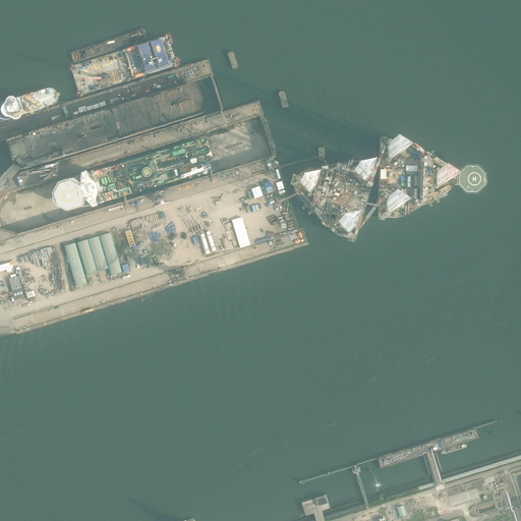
[(222,114),(207,118),(208,122),(223,118),(222,114)]
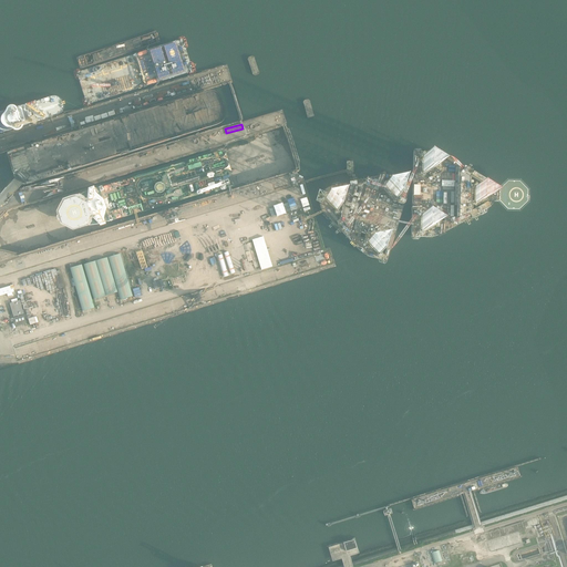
[(63,194),(43,208),(60,232),(76,228),(71,227),(70,223),(82,220),(82,223),(84,223),(83,215),(99,212),(101,215),(197,194),(194,194),(206,192),(204,188),(207,187),(206,191),(218,183),(218,182),(223,181),(224,183),(250,177),(251,161),(243,147),(196,156),(195,164),(198,164),(192,168),(192,167),(63,194)]
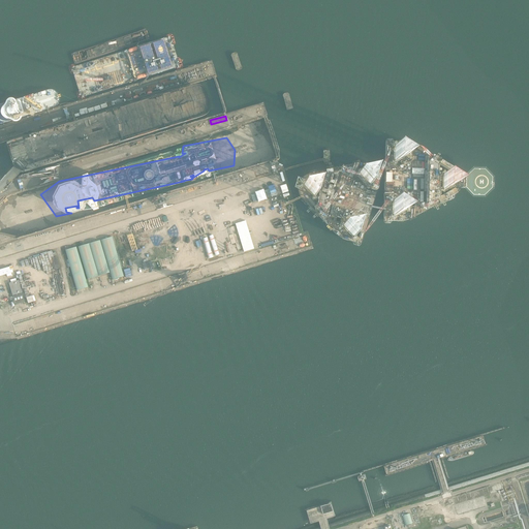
[(8,216),(9,221),(20,223),(22,222),(24,224),(29,225),(33,224),(35,222),(37,221),(35,215),(33,213),(30,212),(28,210),(34,208),(35,209),(35,205),(40,204),(37,193),(32,194),(29,197),(25,198),(8,213),(8,216)]
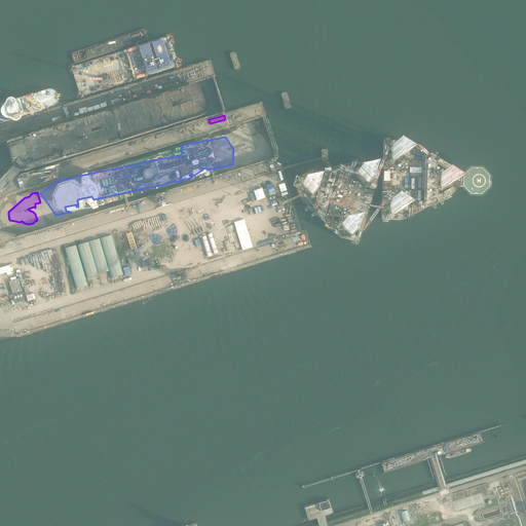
[(112,236),(101,239),(112,279),(123,275),(112,236)]
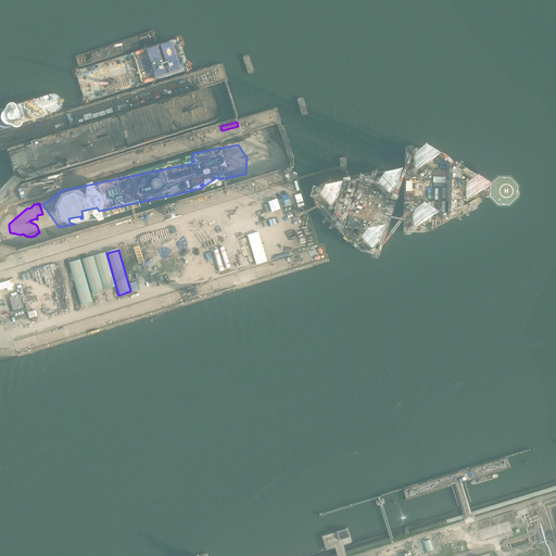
[(105,254),(95,257),(104,291),(115,288),(105,254)]
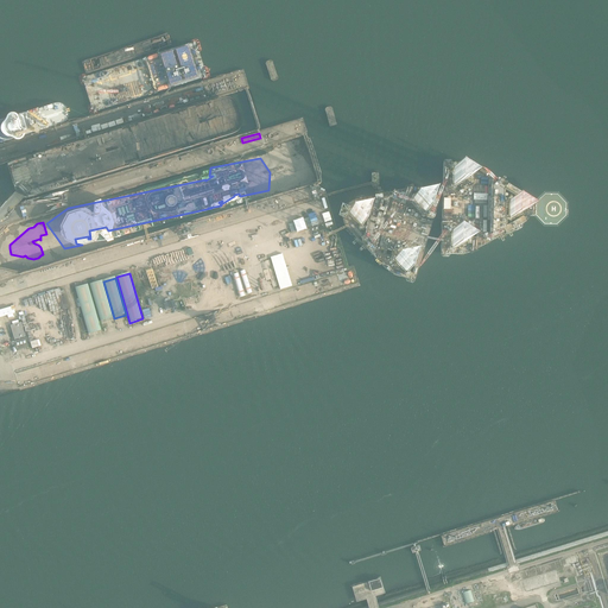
[(102,282),(90,285),(101,322),(113,318),(102,282)]
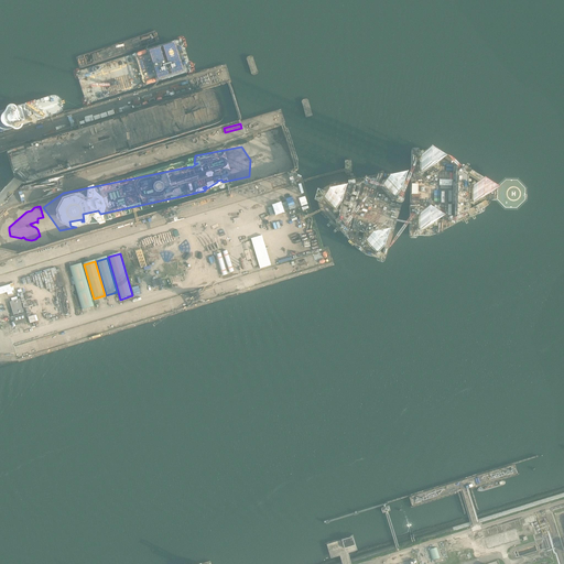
[(82,263),(69,267),(82,310),(94,306),(82,263)]
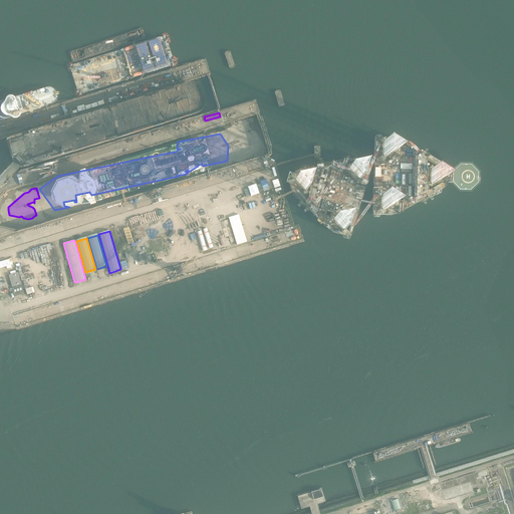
[(148,253),(139,256),(141,262),(150,259),(148,253)]
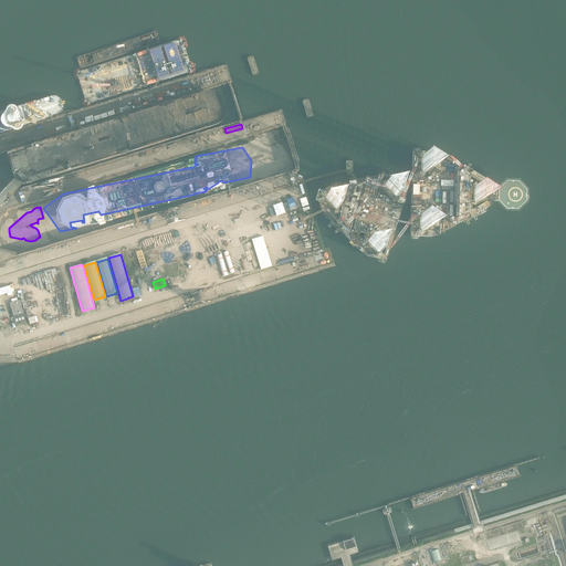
[(10,285),(0,287),(0,294),(12,292),(10,285)]
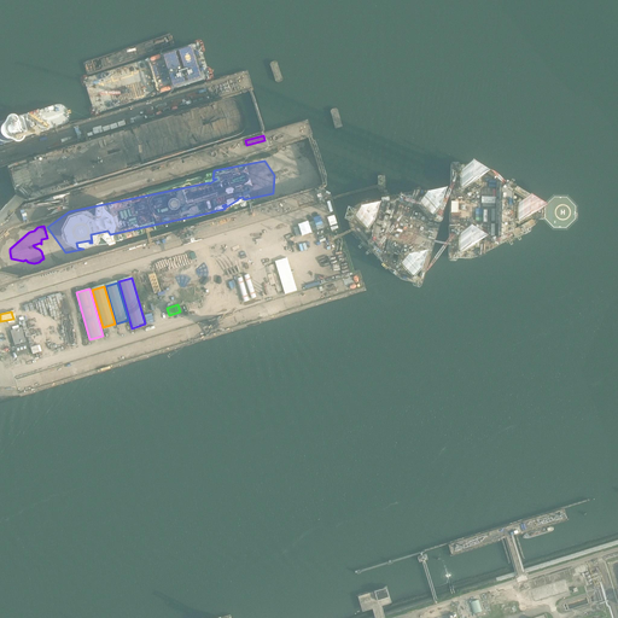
[(22,327),(11,331),(15,345),(25,342),(22,327)]
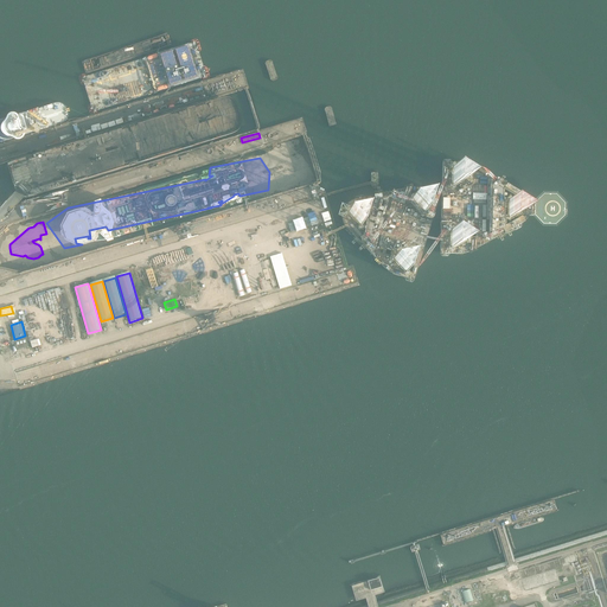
[(29,346),(26,337),(14,340),(17,350),(29,346)]
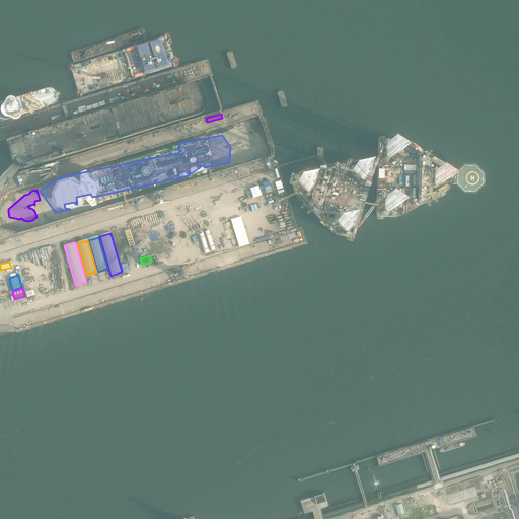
[(316,505),(326,502),(323,494),(314,497),(316,505)]
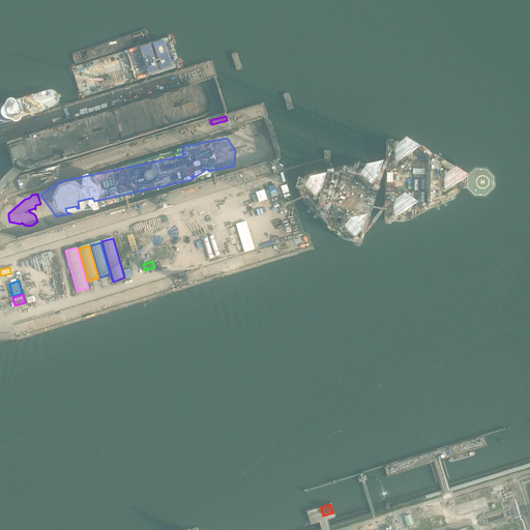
[(406,527),(413,524),(410,514),(403,517),(406,527)]
